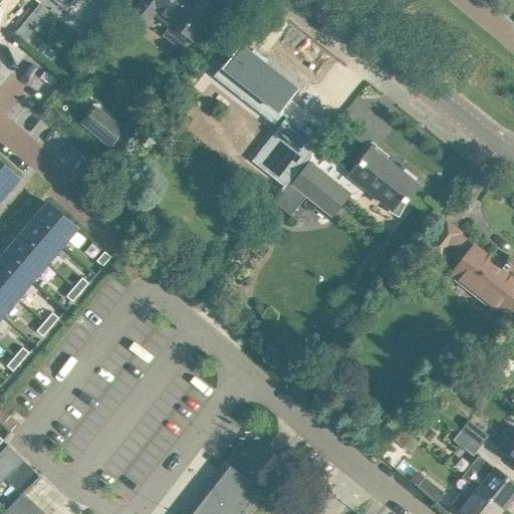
[(54,0),(67,10),(74,0),(54,0)]
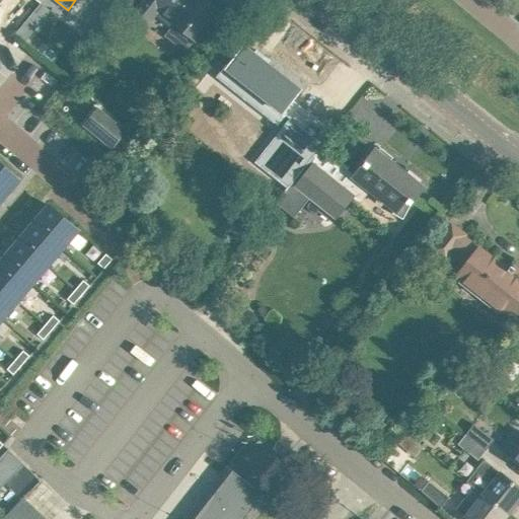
[(217,12),(202,0),(144,0),(144,2),(138,9),(150,19),(158,9),(175,23),(175,24),(165,35),(184,53),(208,23),(211,24),(217,17),(215,14),(217,12)]
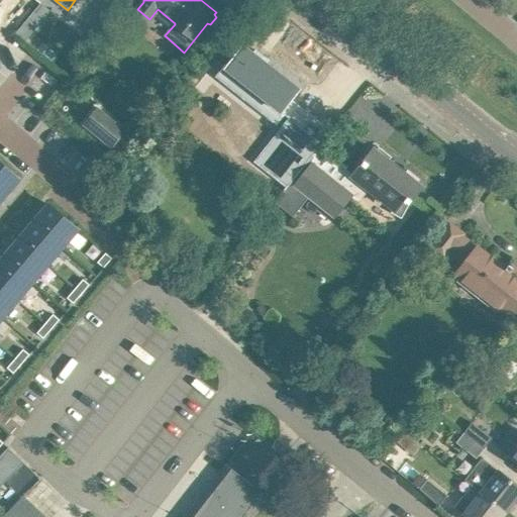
[(29,19),(18,32),(28,41),(39,27),(29,19)]
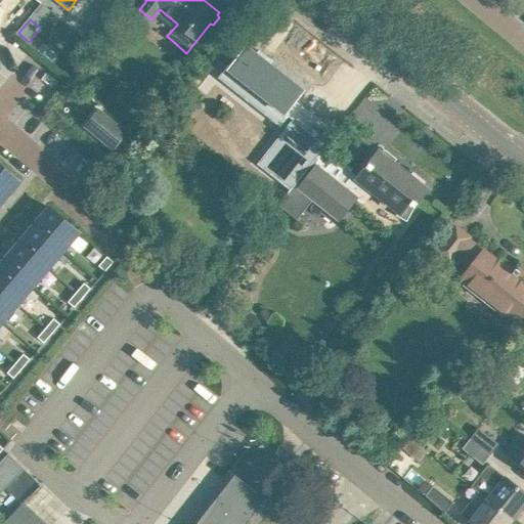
[(302,91),(248,47),(226,75),(281,118),(302,91)]
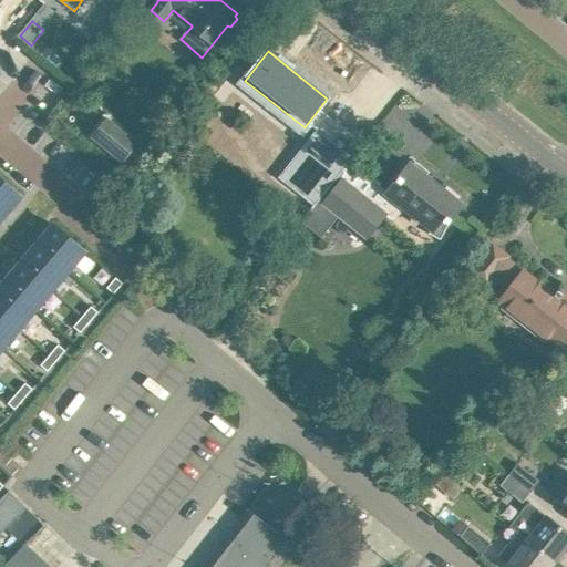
[(76,78),(70,85),(76,90),(82,82),(76,78)]
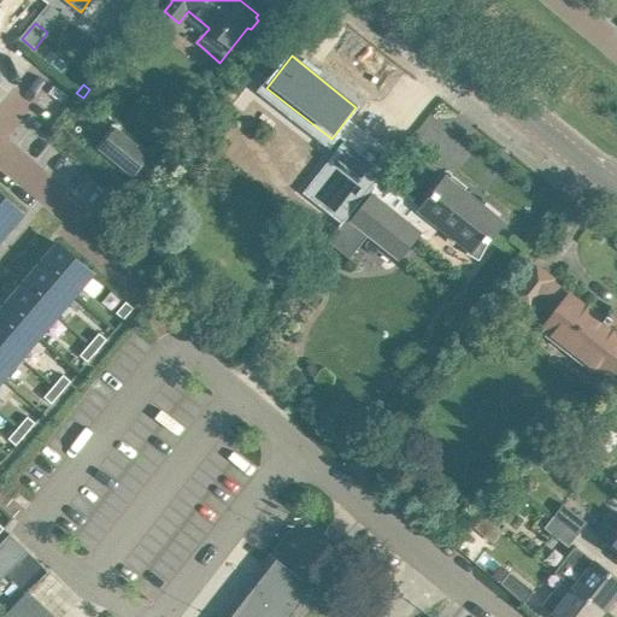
[(151,157),(116,129),(99,148),(134,177),(151,157)]
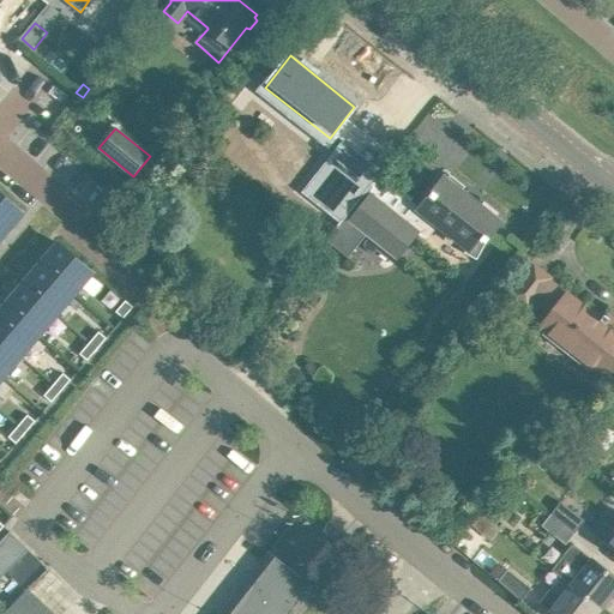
[(353,155),(333,180),(361,202),(380,176),(353,155)]
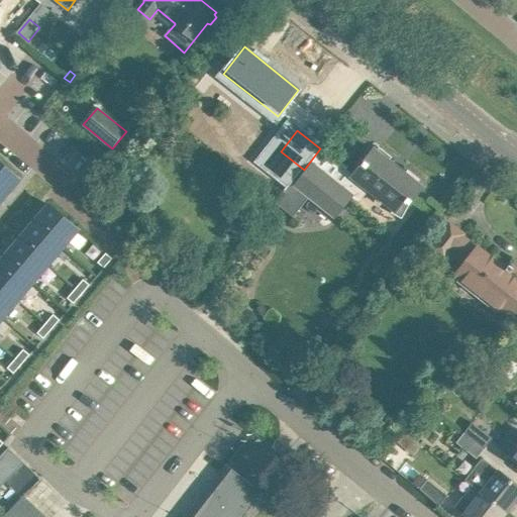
[(296,182),(279,203),(297,217),(312,198),(328,211),(333,205),(339,211),(351,196),(354,199),(359,203),(370,190),(395,211),(403,200),(408,204),(409,203),(422,187),(417,183),(419,180),(408,171),(405,174),(388,161),(391,158),(380,148),(377,151),(374,149),(352,177),(353,177),(343,190),(322,174),(313,166),(299,184),(296,182)]
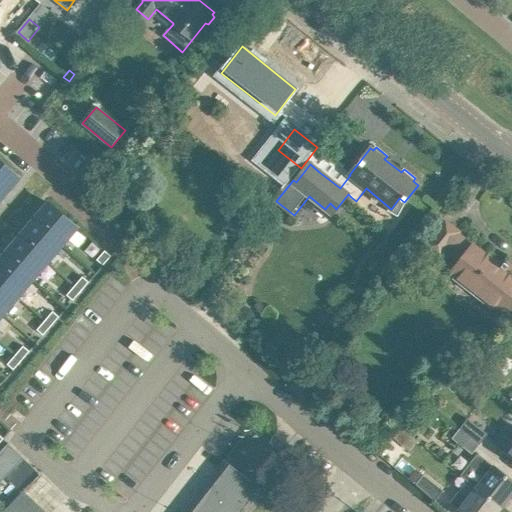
[(0,161),(0,192),(4,196),(19,178),(0,161)]
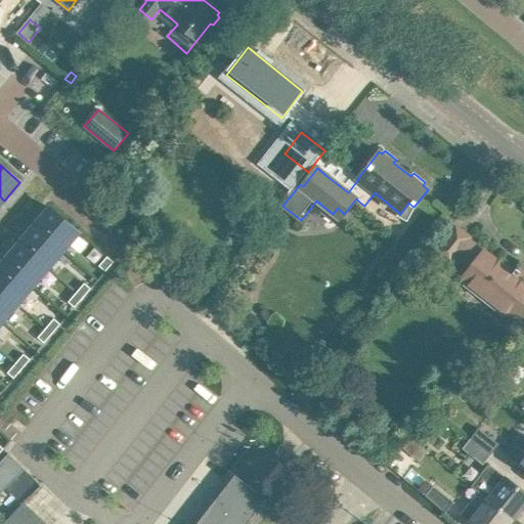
[(49,208),(34,226),(63,252),(80,233),(49,208)]
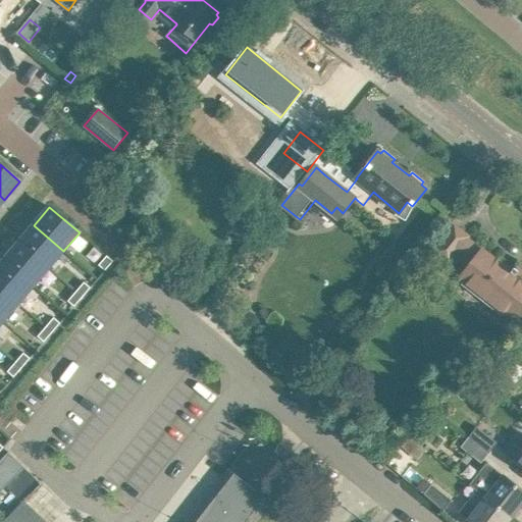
[(48,268),(63,251),(34,225),(18,243),(48,268)]
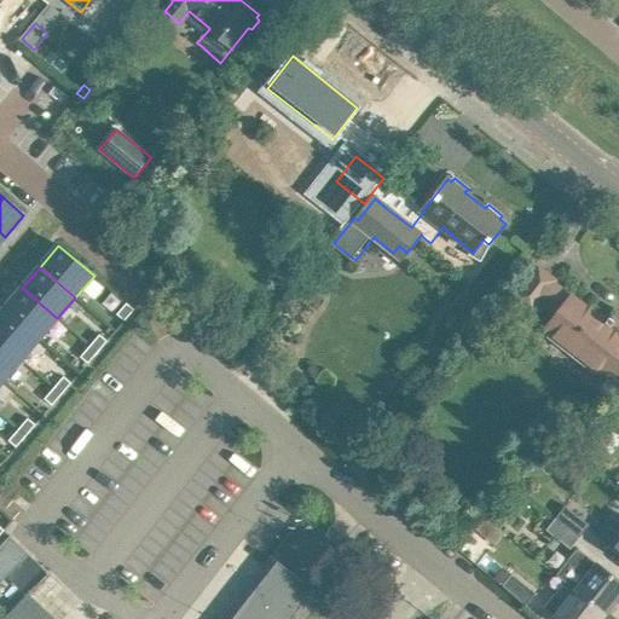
[(618,379),(618,323),(614,319),(613,320),(609,318),(606,323),(572,296),(571,298),(553,283),(554,281),(538,268),(516,296),(532,310),(541,298),(560,313),(548,329),(583,358),(580,360),(596,374),(603,366),(618,379)]
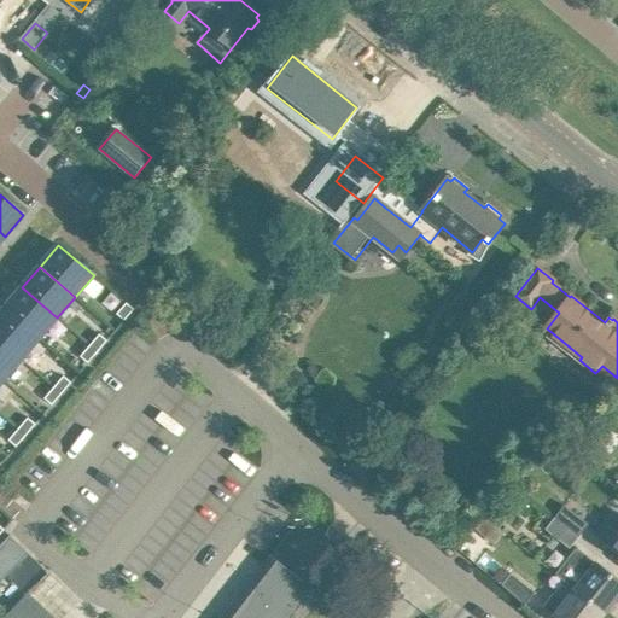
[(313,270),(302,284),(315,295),(326,281),(313,270)]
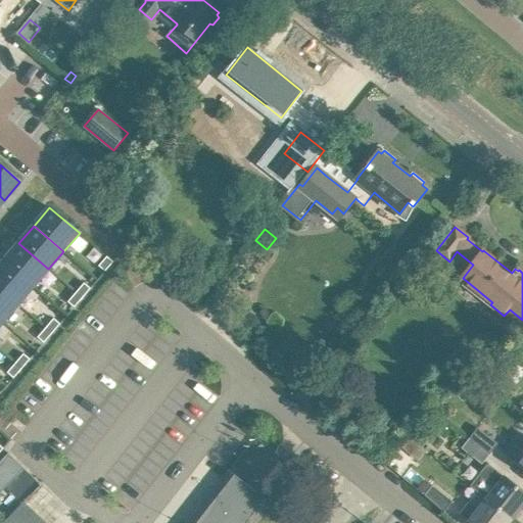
[(34,286),(48,269),(18,243),(3,260),(34,286)]
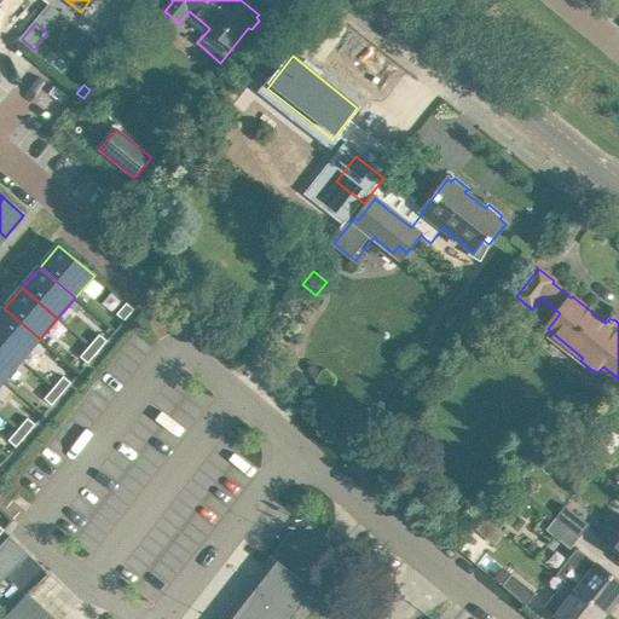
[(117,314),(125,320),(134,310),(126,304),(117,314)]
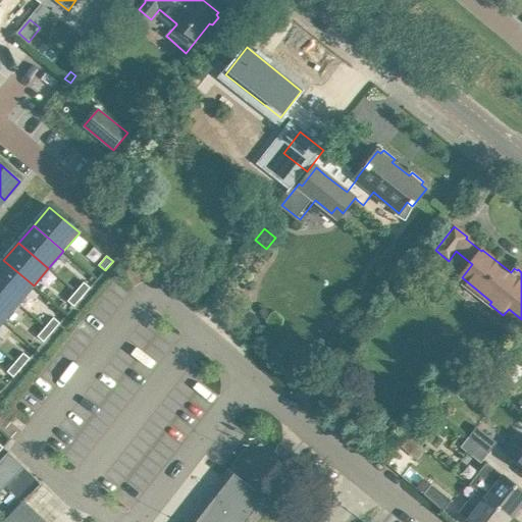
[(34,285),(3,260),(0,263),(0,288),(18,304),(34,285)]
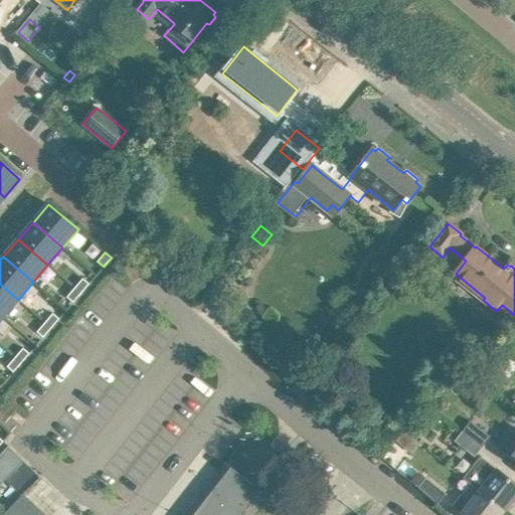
[(82,279),(74,288),(81,293),(89,284),(82,279)]
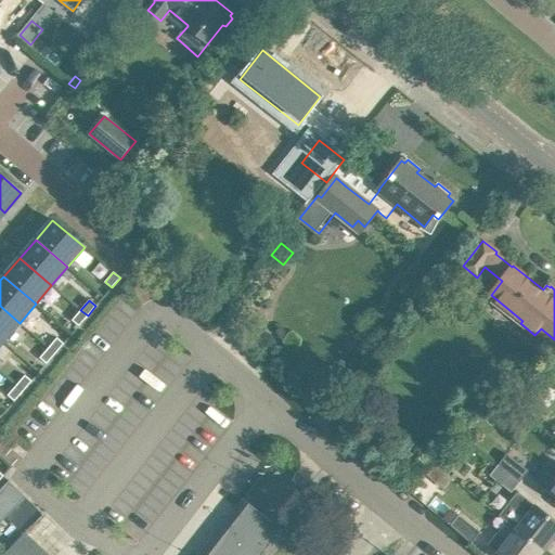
[(20,323),(0,306),(0,338),(3,341),(20,323)]
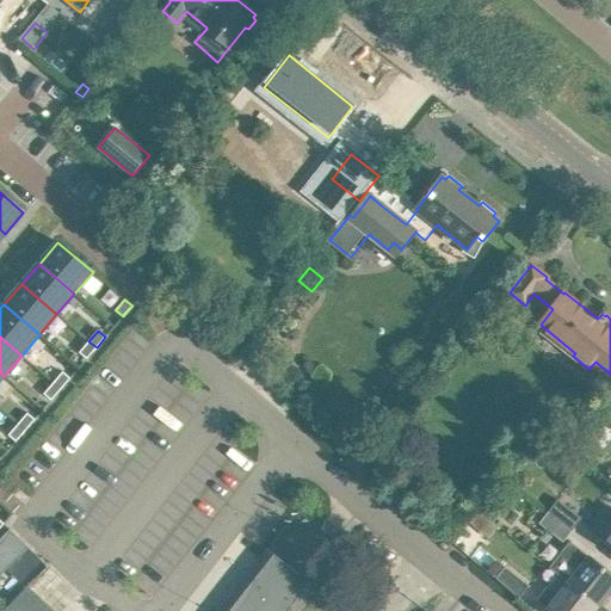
[(87,358),(97,347),(88,341),(80,352),(87,358)]
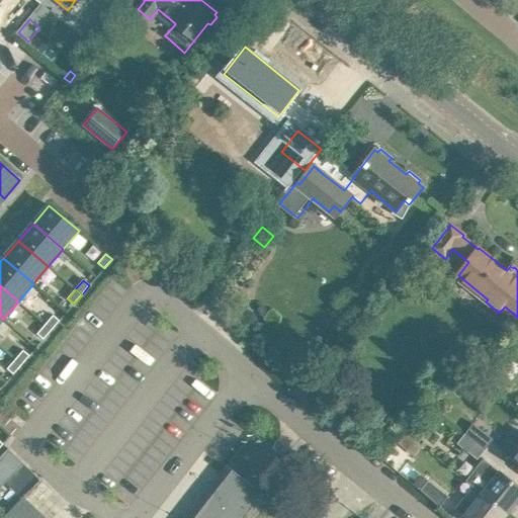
[(54,315),(46,325),(52,330),(60,321),(54,315)]
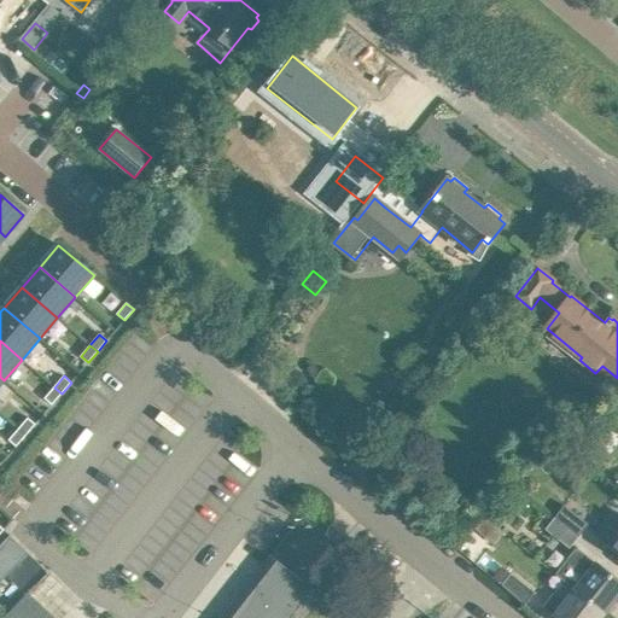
[(52,404),(62,394),(54,388),(45,398),(52,404)]
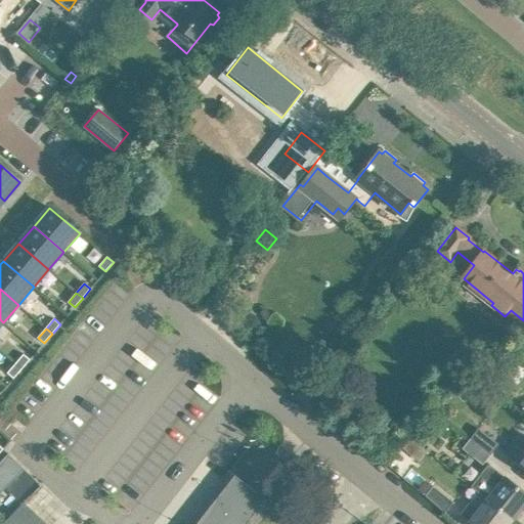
[(24,354),(15,363),(22,368),(30,359),(24,354)]
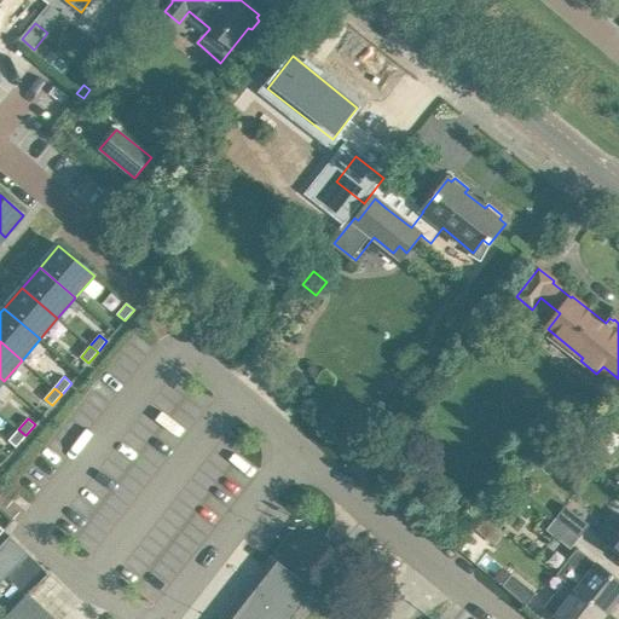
[(16,447),(25,435),(18,429),(9,440),(16,447)]
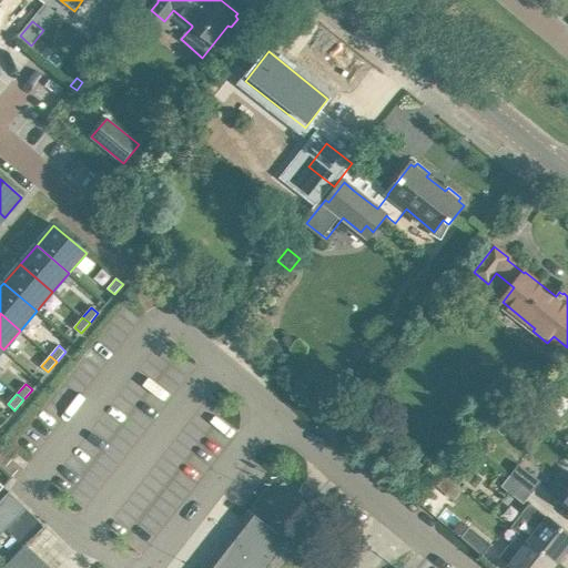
[(541,482),(519,464),(511,475),(534,493),(541,482)]
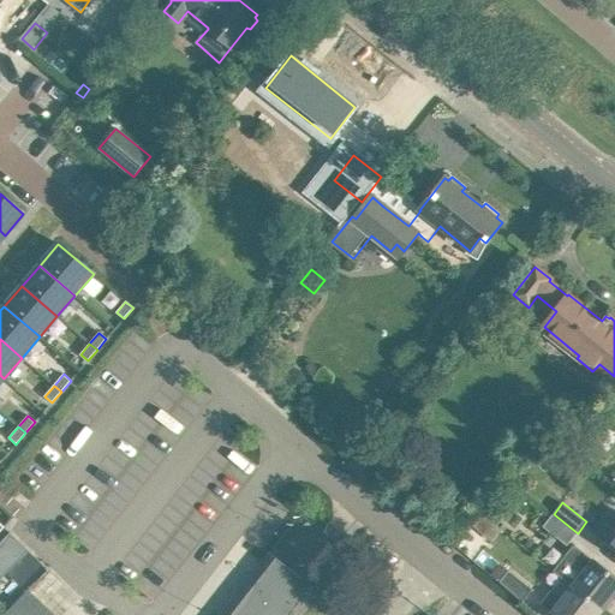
[(578,533),(554,514),(543,526),(568,545),(578,533)]
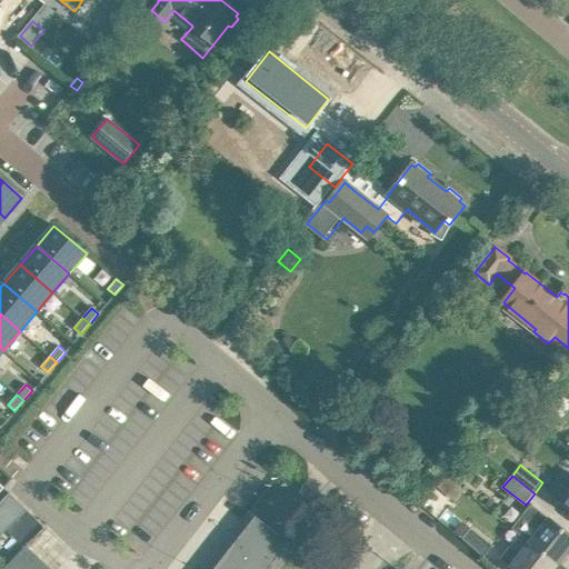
[(568,488),(559,481),(548,495),(568,510),(568,488)]
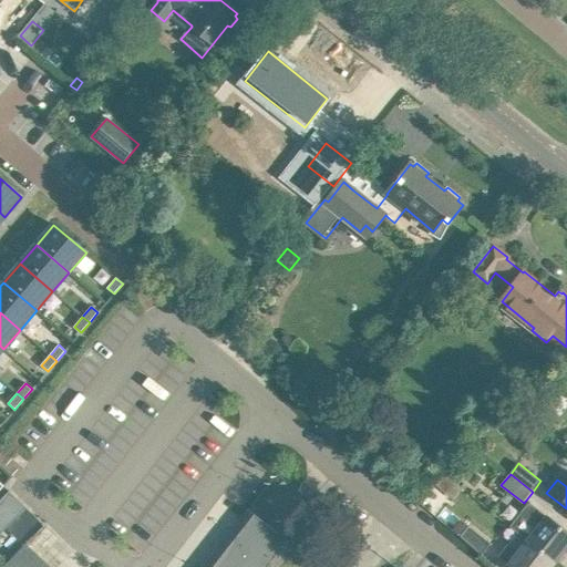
[(0,534),(27,507),(9,491),(0,500),(0,534)]
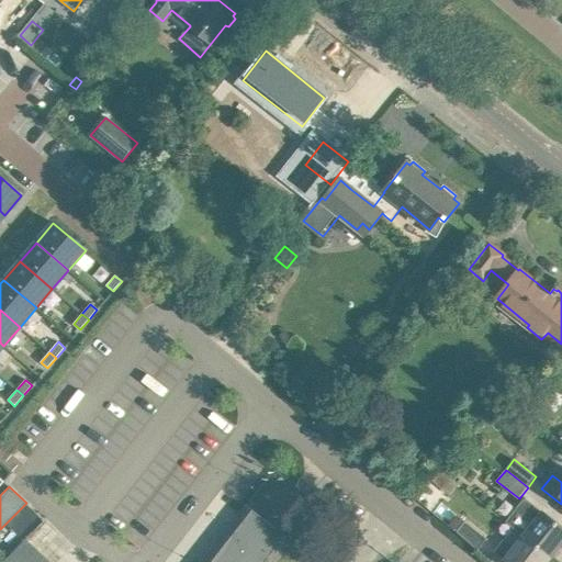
[(561,527),(552,519),(524,497),(505,521),(523,535),(550,557),(561,540),(561,527)]
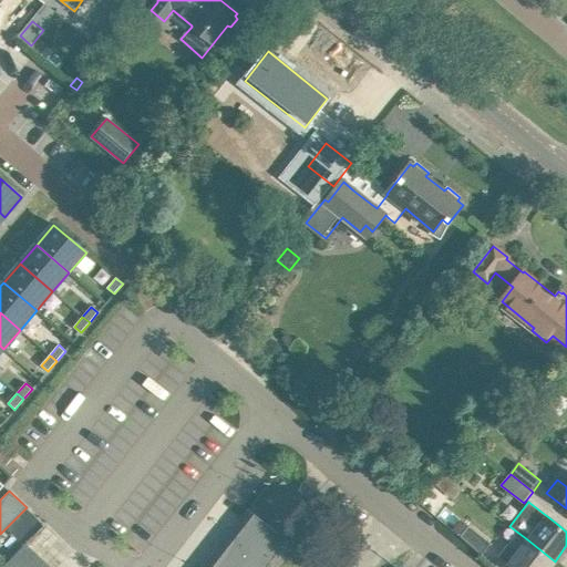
[(277,566),(295,546),(248,509),(203,566),(277,566)]
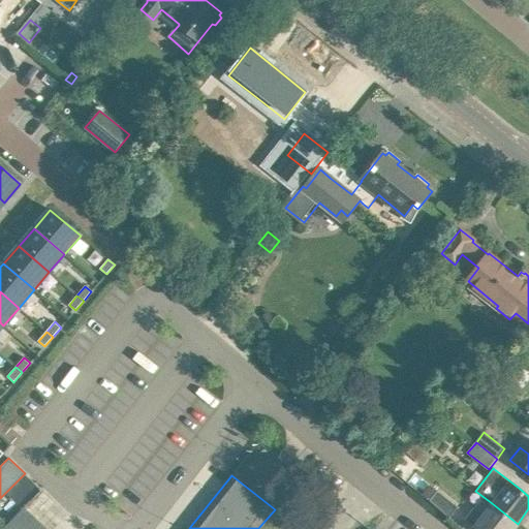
[(458,507),(438,490),(430,501),(449,518),(458,507)]
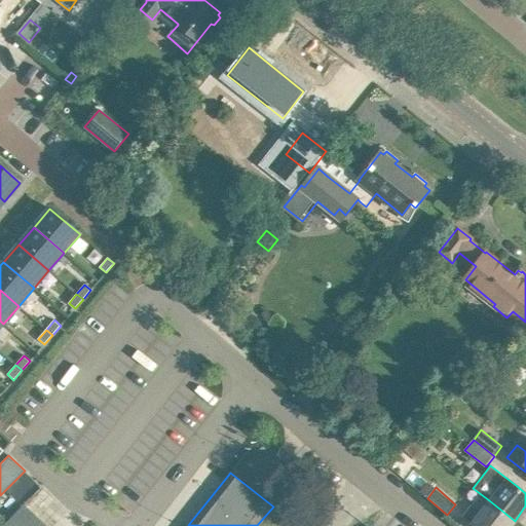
[(510,525),(515,521),(489,500),(480,512),(471,504),(461,516),(474,525),(510,525)]
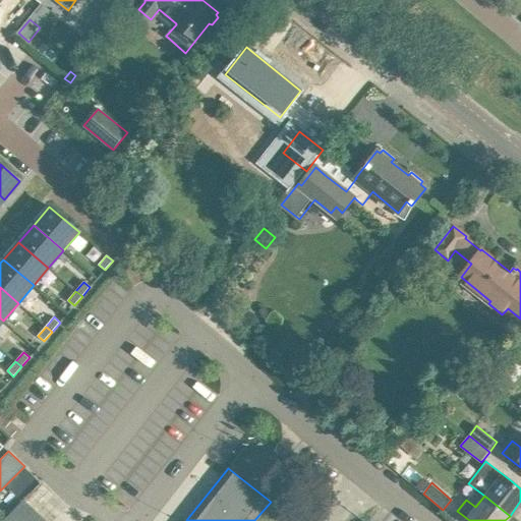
[(45,520),(23,500),(2,520),(45,520)]
